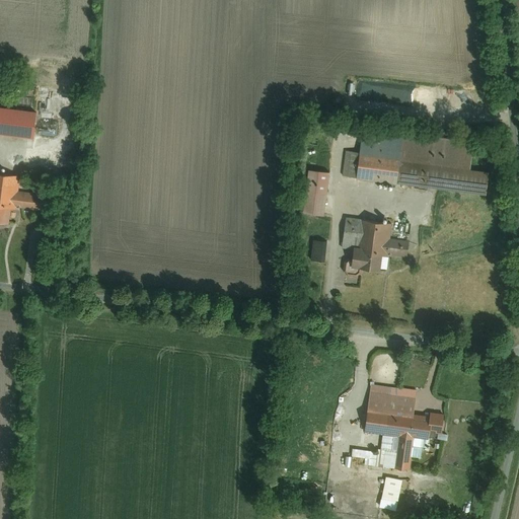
[(0,106),(0,134),(31,138),(34,110),(0,106)]
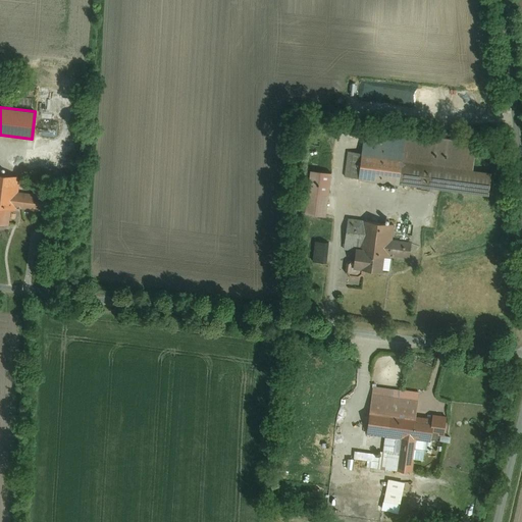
[(490,168),(471,165),(475,140),(364,125),(358,175),(487,193),(490,168)]
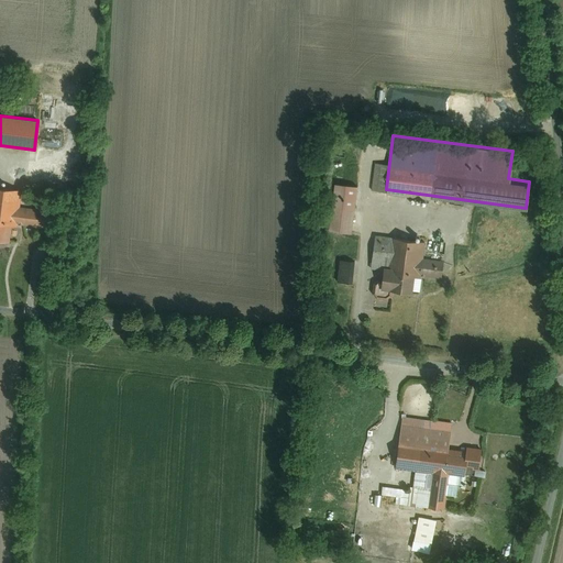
[(350,231),(356,183),(328,179),(321,228),(350,231)]
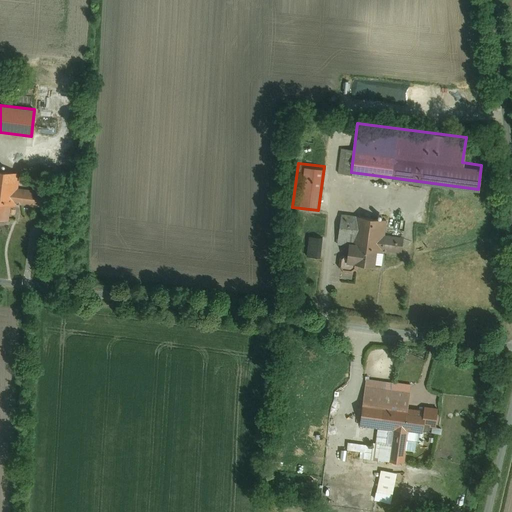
[(20,177),(0,173),(0,220),(11,222),(13,206),(46,211),(48,194),(18,189),(20,177)]
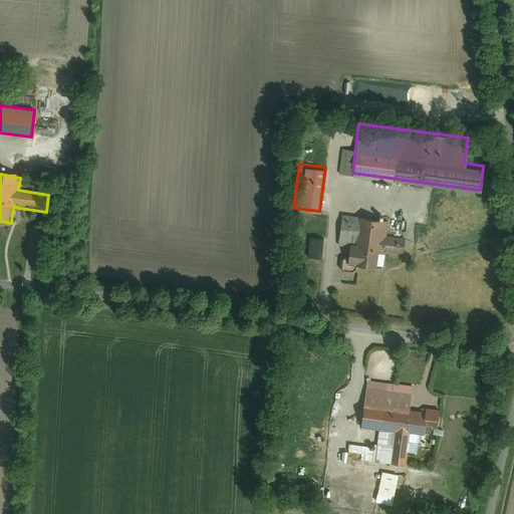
[(390,220),(341,214),(338,243),(344,244),(342,256),(339,258),(338,266),(342,271),(351,272),(354,268),(387,273),(390,253),(405,255),(408,237),(388,235),(390,220)]
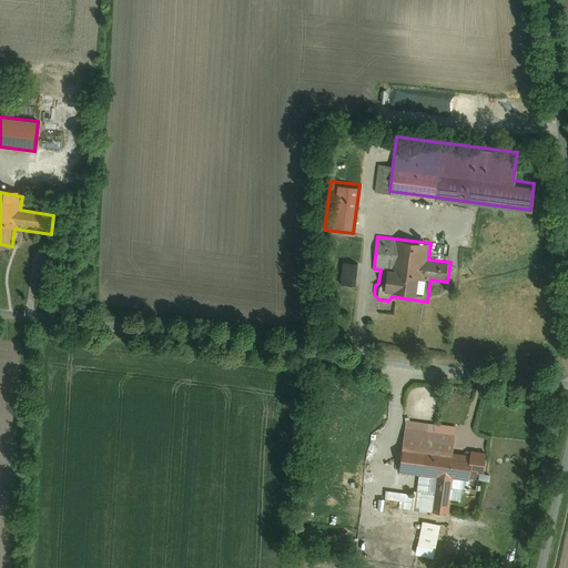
[(456,427),(406,418),(399,472),(419,474),(415,509),(450,514),(453,497),(462,498),(463,488),(469,488),(469,478),(484,479),(487,450),(472,448),(470,453),(453,450),(456,427)]
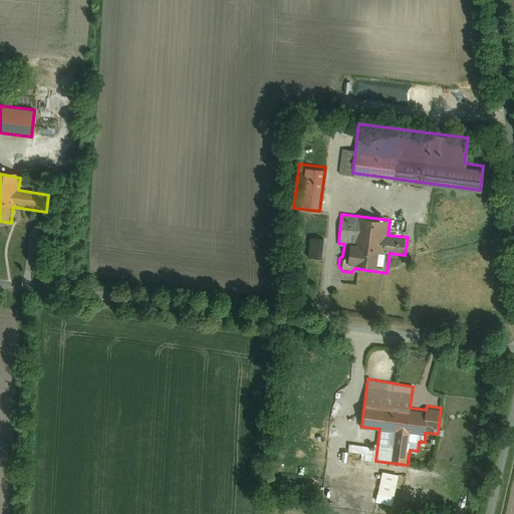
[(357,480),(352,483),(348,487),(346,492),(346,498),(348,503),(351,507),(356,511),(361,512),(367,511),(372,509),(375,506),(378,501),(379,496),(378,491),(376,486),(372,482),(367,480),(362,479),(357,480)]
